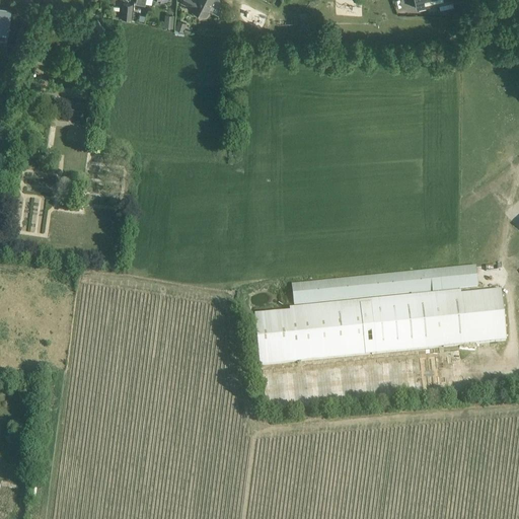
[(181,0),(181,2),(187,5),(187,6),(206,15),(208,10),(219,15),(220,0),(218,0),(181,0)]
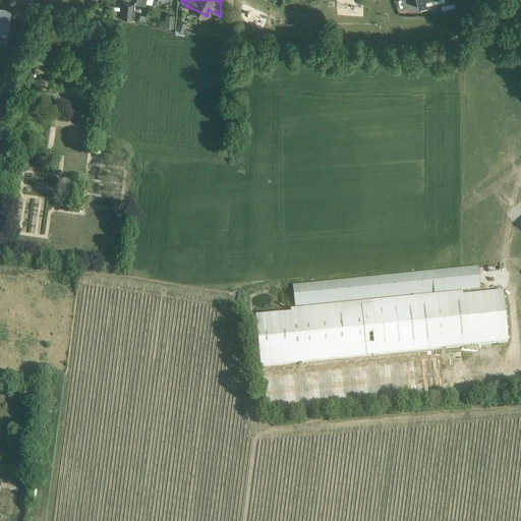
[(416,0),(418,8),(455,1),(454,0),(416,0)]
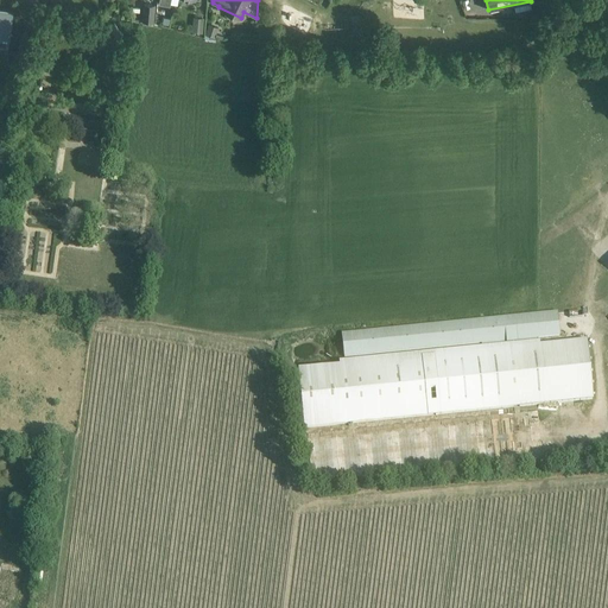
[(144,4),(143,21),(156,21),(156,4),(144,4)]
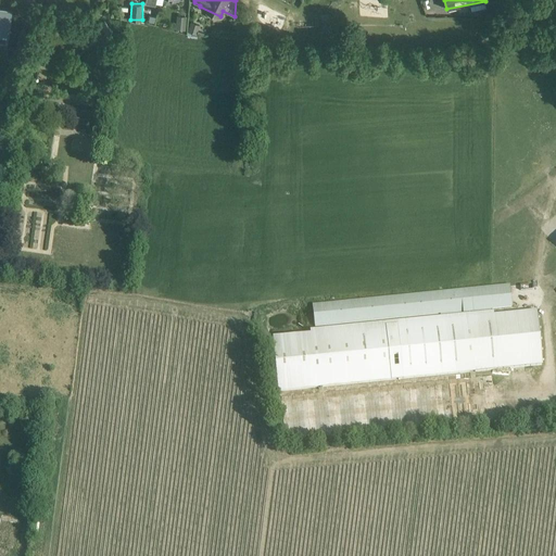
[(0,36),(8,38),(7,40),(8,40),(12,11),(11,11),(11,13),(0,11),(0,36)]
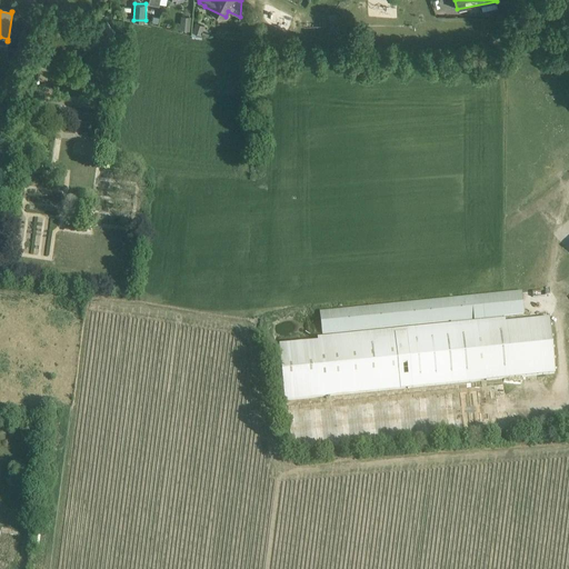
[(181,17),(180,30),(189,31),(190,17),(181,17)]
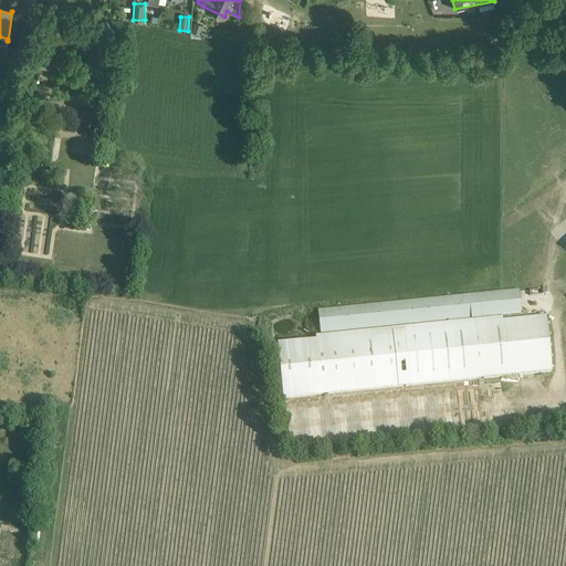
[(73,113),(72,122),(98,126),(100,117),(73,113)]
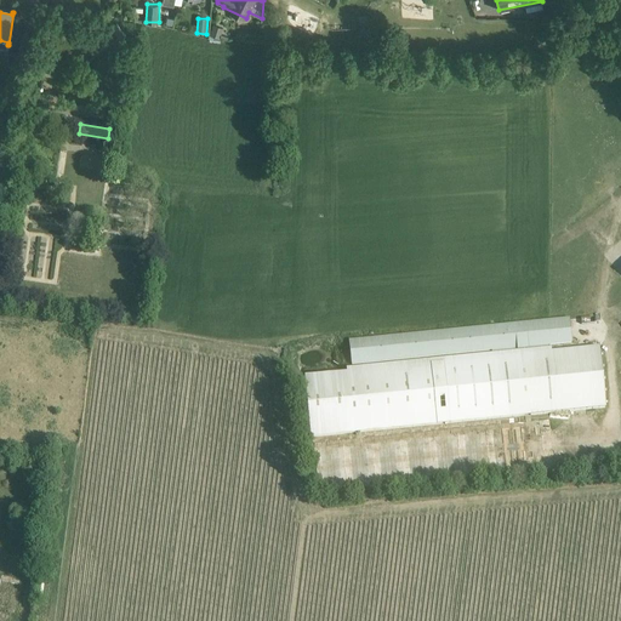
[(352,365),(573,343),(570,318),(349,341),(352,365)]
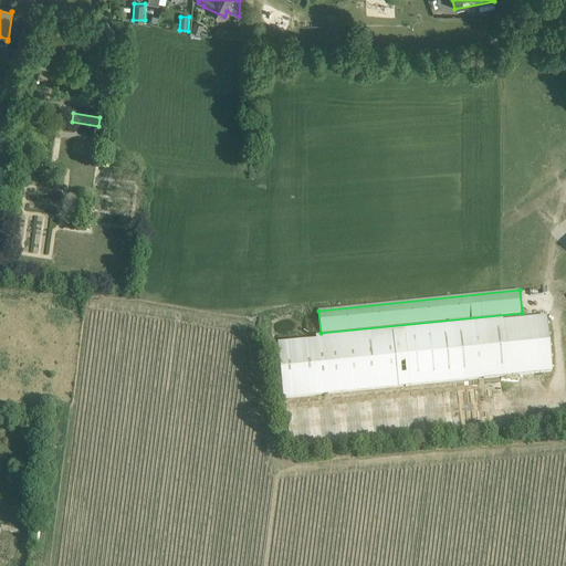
[(552,371),(546,317),(501,322),(501,317),(317,336),(317,341),(278,344),(283,399),(552,371)]
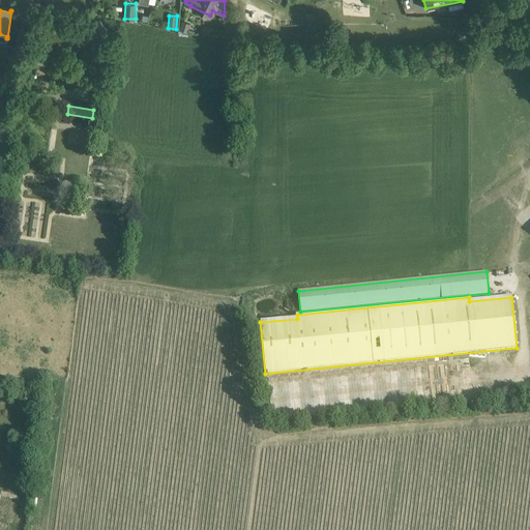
[(38,495),(38,513),(47,513),(48,496),(38,495)]
